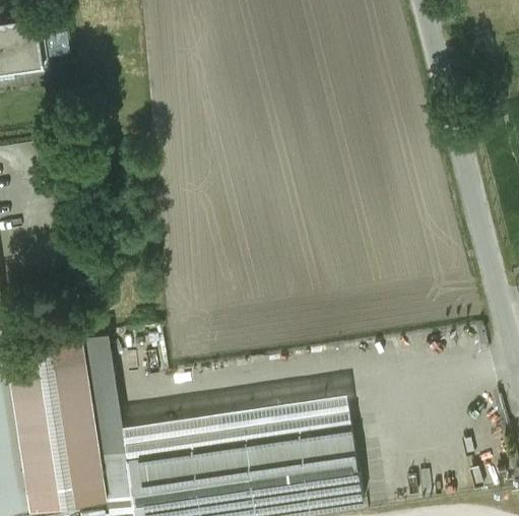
[(0,65),(43,59),(48,58),(41,15),(37,16),(36,13),(0,18),(0,65)]
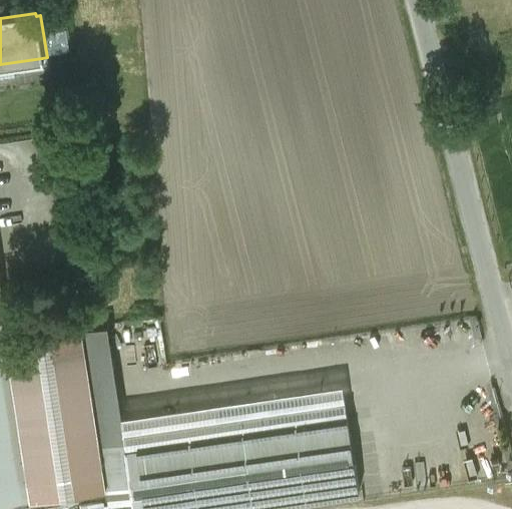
[(477,40),(471,42),(474,53),(480,51),(477,40)]
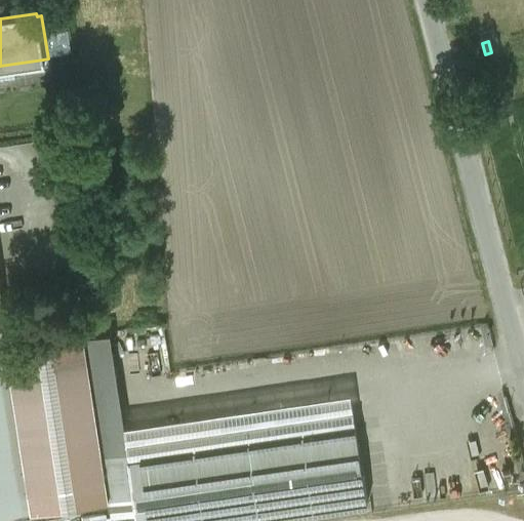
[(43,59),(0,66),(0,82),(16,80),(14,69),(43,65),(43,59)]
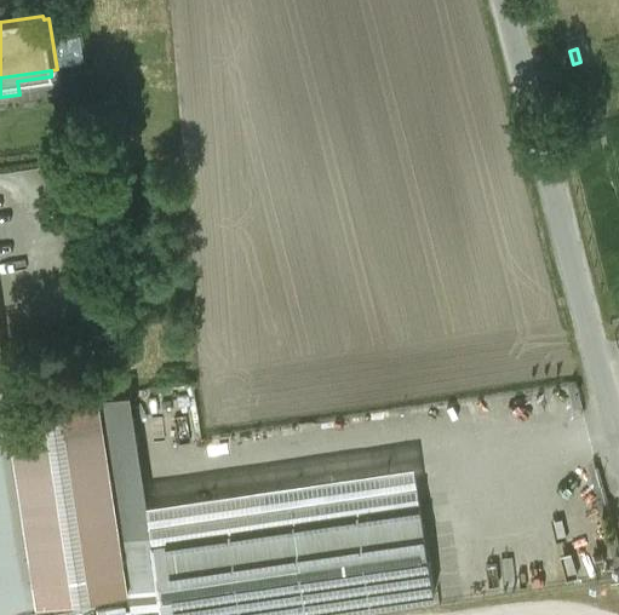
[(0,562),(29,558),(30,558),(9,413),(0,354),(0,562)]
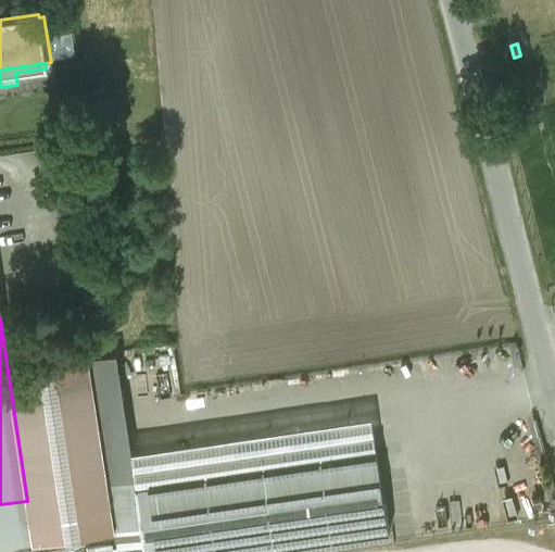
[(8,371),(27,501),(26,501),(33,544),(113,532),(106,488),(135,484),(116,354),(51,364),(42,365),(8,371)]
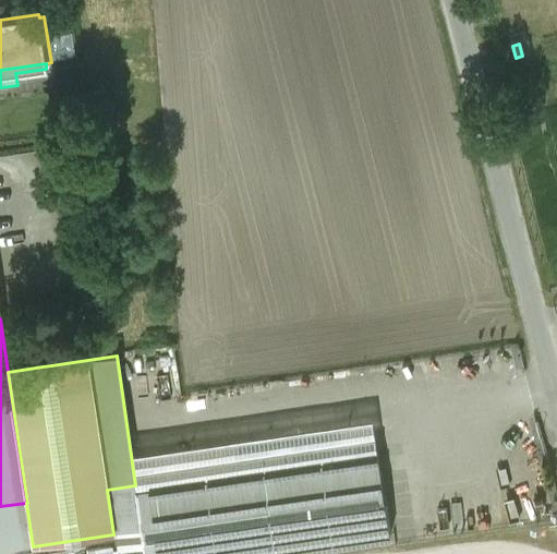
[(377,455),(136,490),(135,485),(107,490),(113,534),(141,529),(144,551),(144,553),(289,553),(389,539),(377,455)]
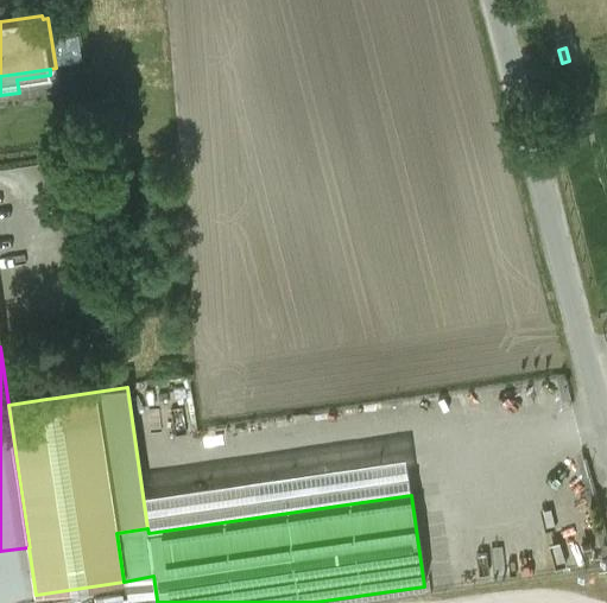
[(0,600),(36,595),(29,547),(0,551),(0,600)]
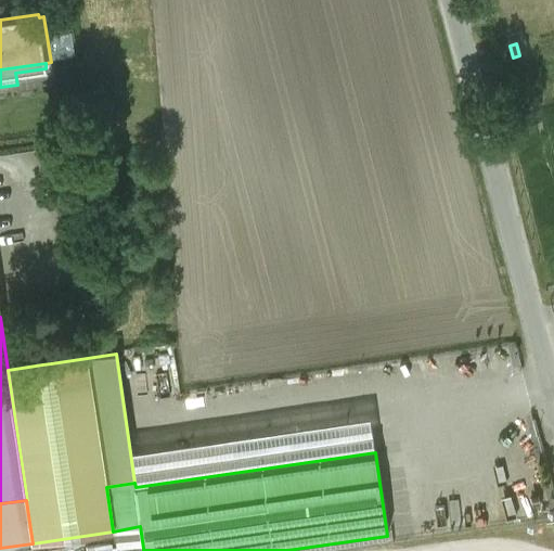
[(140,526),(113,532),(116,550),(130,550),(143,548),(140,526)]
